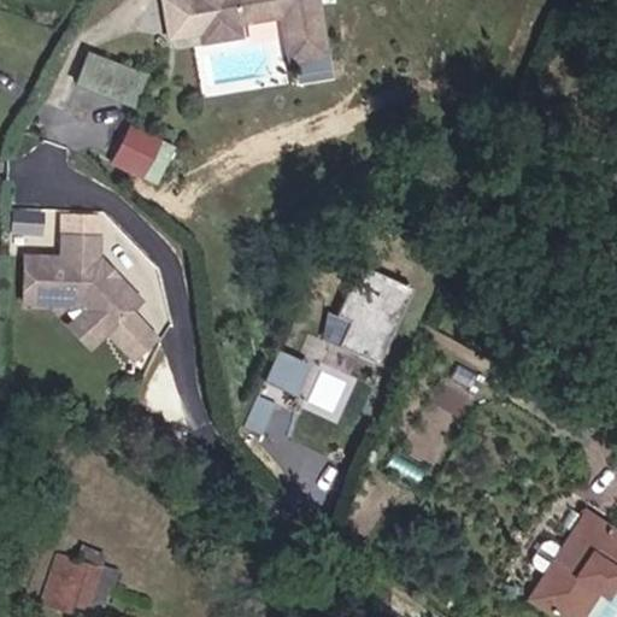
[(335,54),(324,0),(160,0),(169,41),(199,35),(201,45),(250,36),(247,21),(283,13),(292,62),(335,54)]
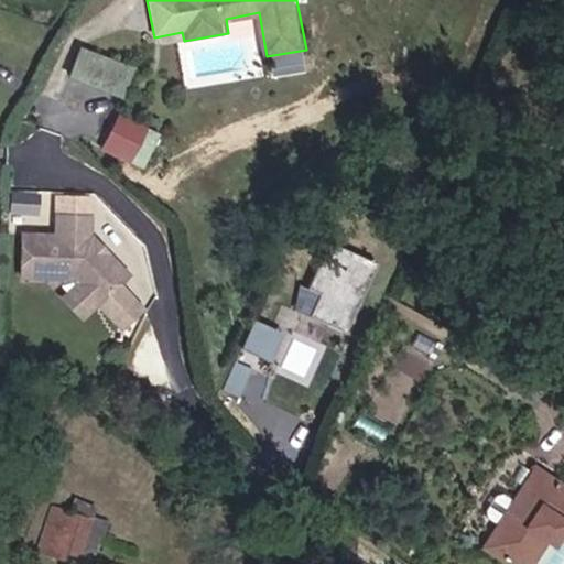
[(137,76),(86,54),(76,80),(126,101),(137,76)]
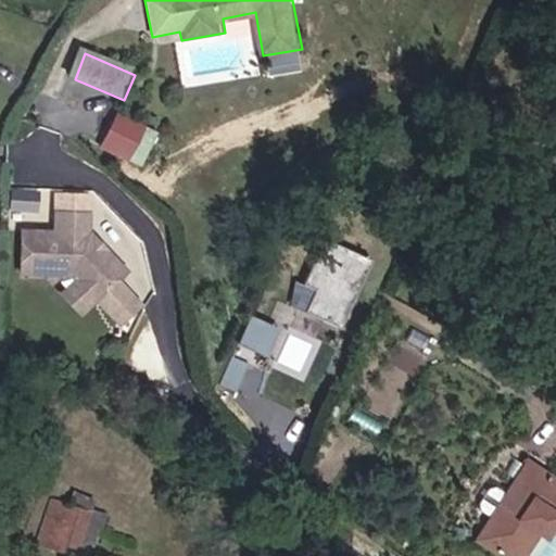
[(161,138),(123,117),(104,151),(142,172),(161,138)]
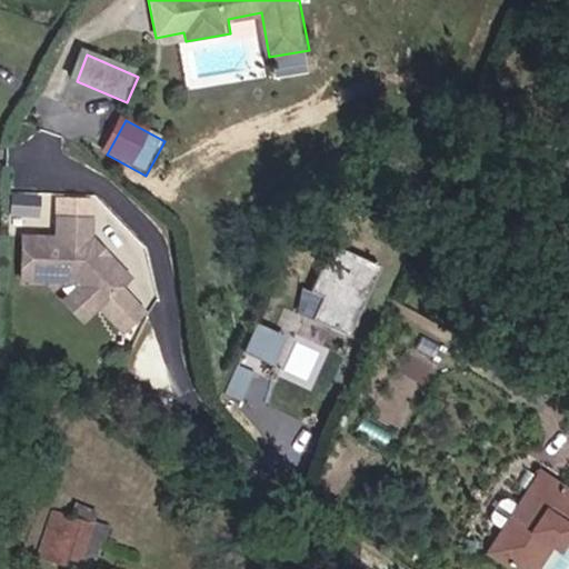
[(62,246),(29,246),(28,288),(79,289),(85,293),(103,313),(133,283),(115,263),(107,263),(100,258),(100,250),(97,247),(96,246),(96,227),(62,226),(62,246)]
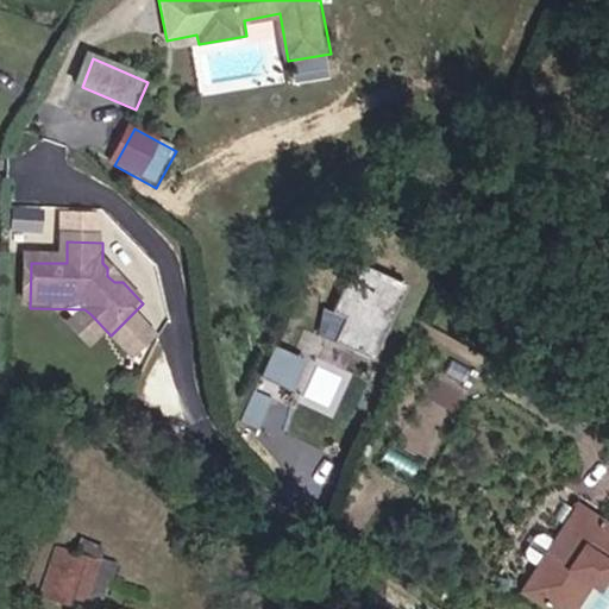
[(338,341),(377,359),(412,283),(359,262),(336,309),(325,305),(319,333),(338,341)]
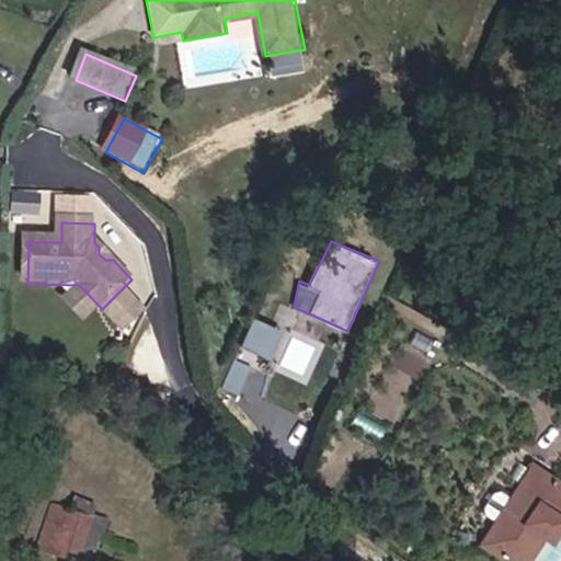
[(102,309),(83,289),(68,305),(87,323),(102,309)]
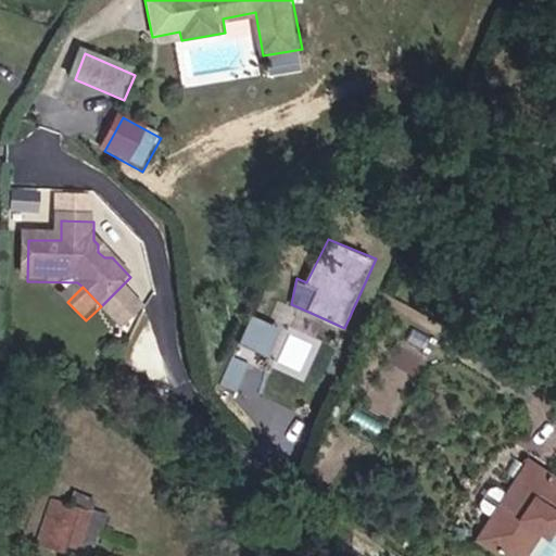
[(281,325),(253,314),(241,341),(270,354),(281,325)]
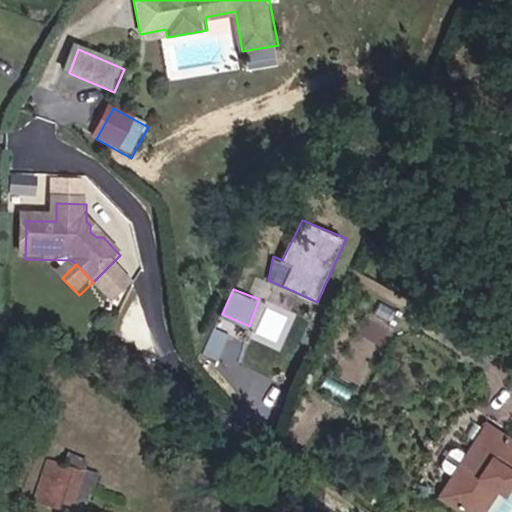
[(477,422),(469,436),(487,447),(494,433),(477,422)]
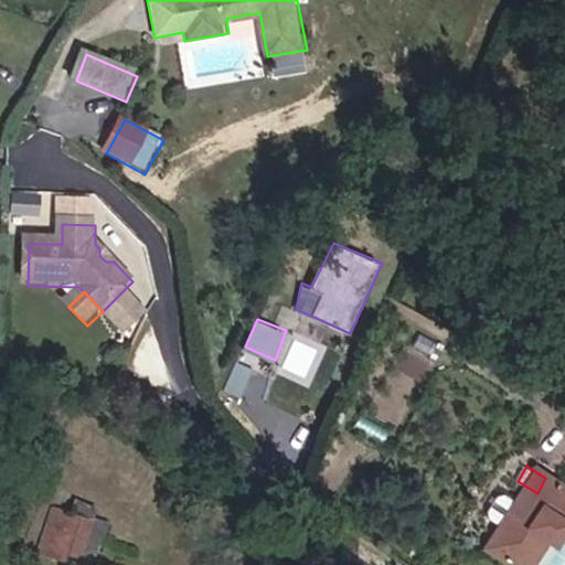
[(518,481),(478,547),(505,564),(521,564),(542,536),(547,541),(554,532),(564,539),(564,490),(545,478),(537,493),(518,481)]
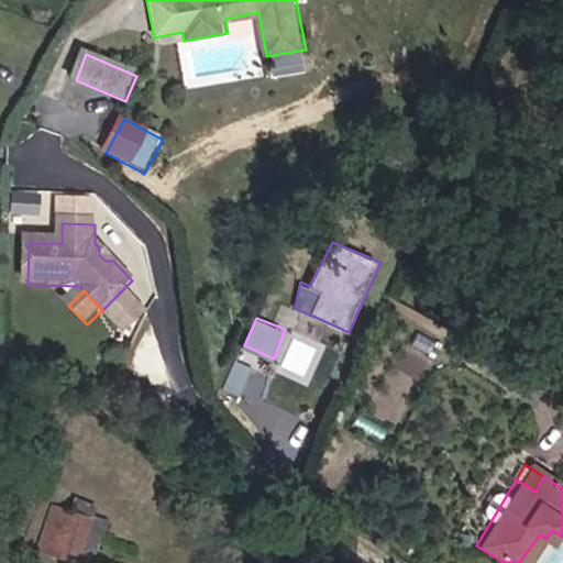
[(50,504),(32,549),(69,562),(76,562),(94,520),(89,518),(92,506),(72,498),(66,510),(50,504)]
